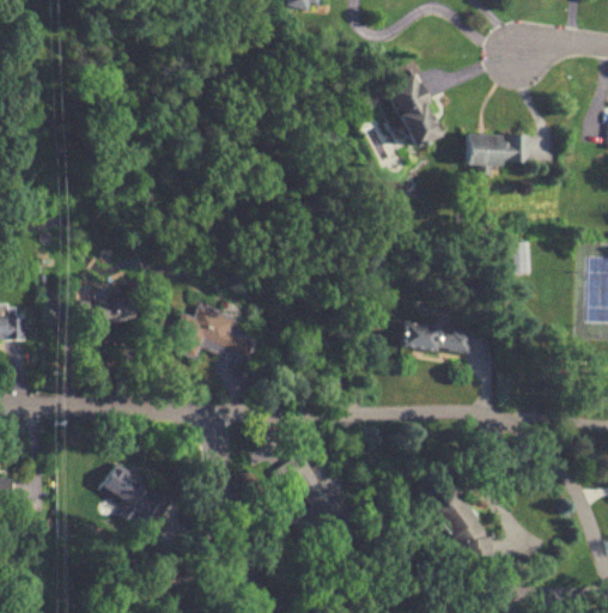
[(318,0),(280,0),(280,4),(316,12),(318,0)]
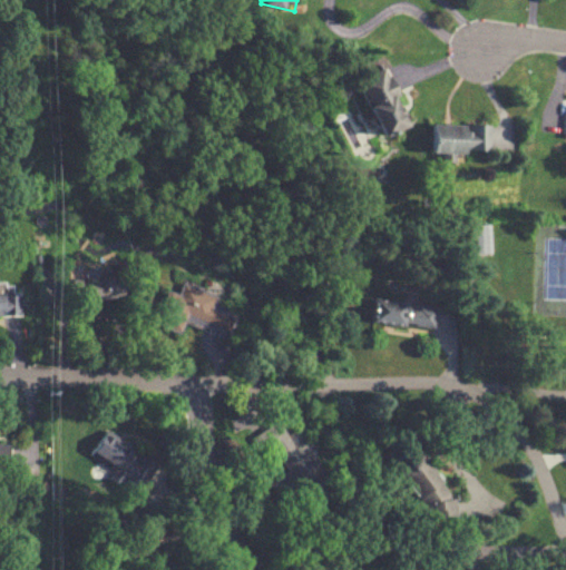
[(405,126),(392,97),(398,95),(388,69),(354,84),(377,138),(405,126)]
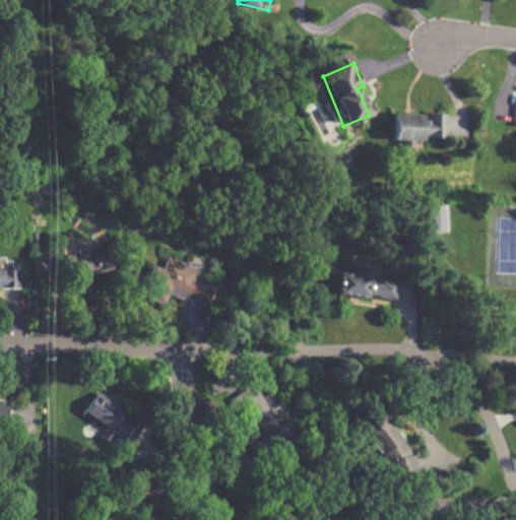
[(443,114),(389,113),(388,139),(443,139),(443,114)]
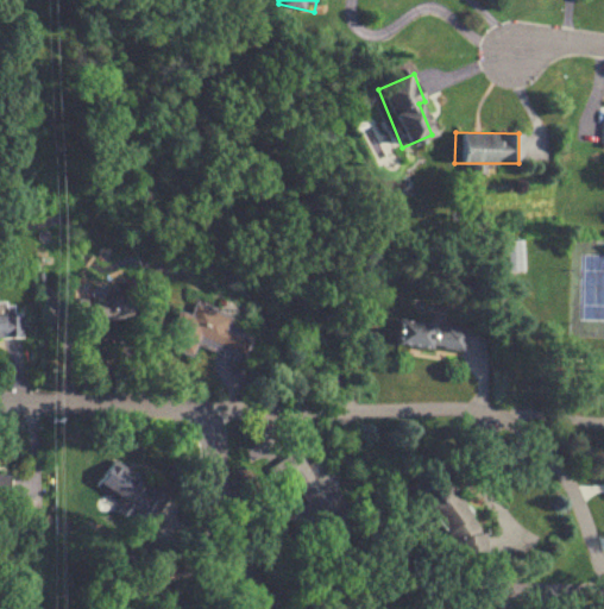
[(505,270),(526,270),(526,240),(505,240),(505,270)]
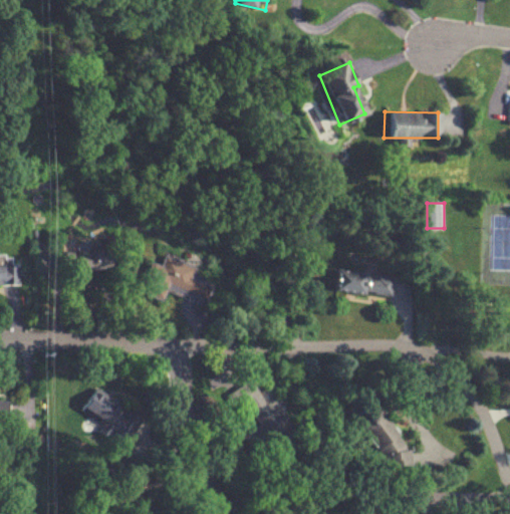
[(93,254),(61,254),(61,269),(104,269),(104,258),(93,258),(93,254)]
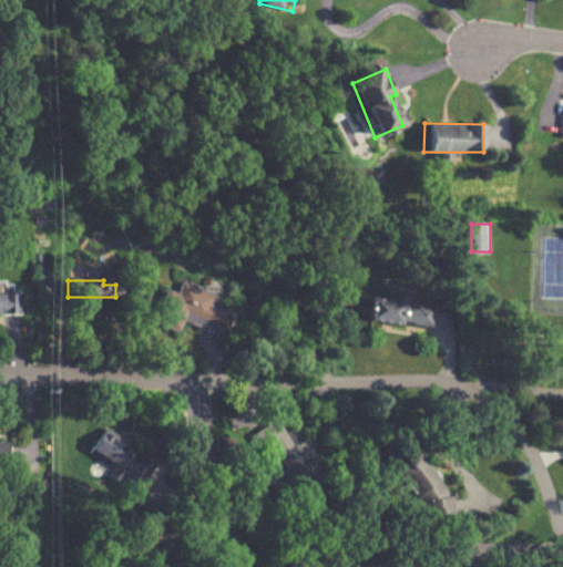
[(169,288),(155,321),(182,331),(185,321),(227,337),(236,312),(213,305),(217,294),(184,281),(180,292),(169,288)]
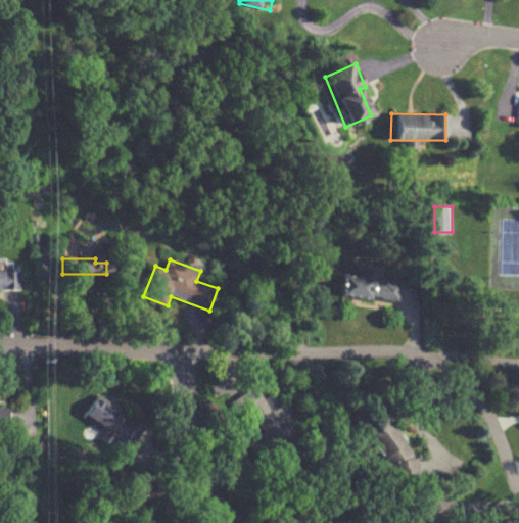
[(0,289),(18,289),(18,270),(0,270),(0,289)]
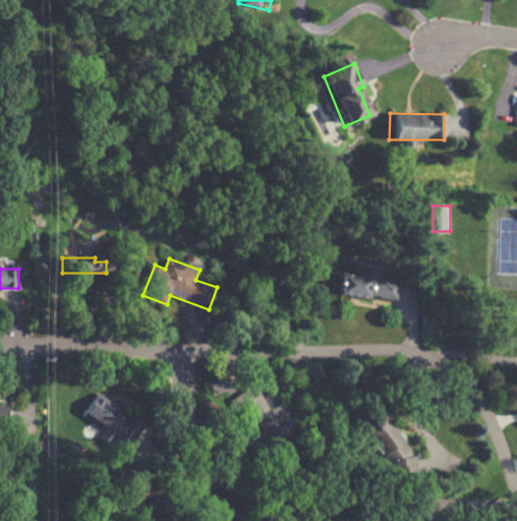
[(401,300),(403,280),(343,274),(341,294),(401,300)]
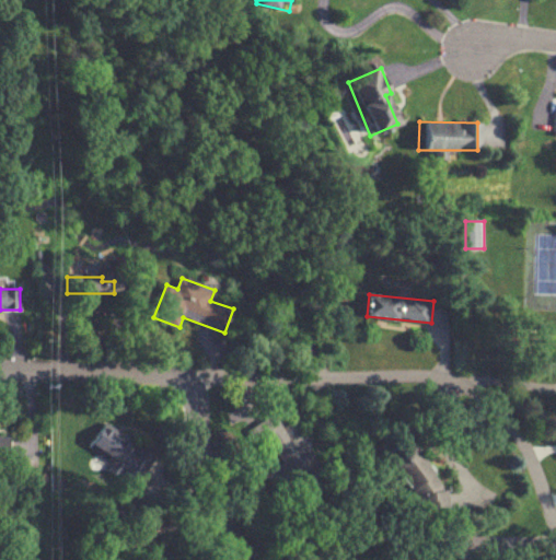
[(262,453),(275,446),(284,464),(266,474),(278,497),(320,475),(298,433),(289,438),(277,415),(250,429),(262,453)]
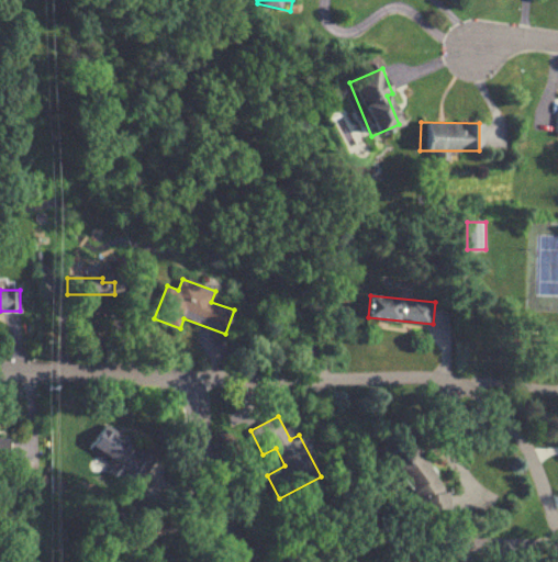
[(133,444),(107,423),(89,447),(115,467),(133,444)]
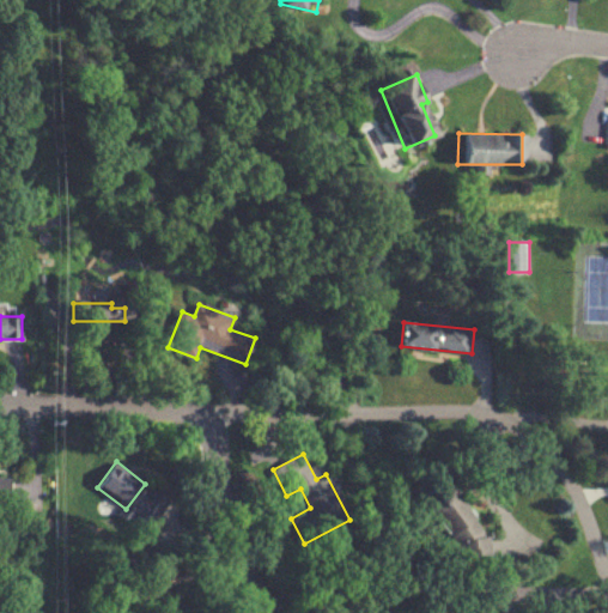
[(0,477),(0,504),(8,505),(10,478),(0,477)]
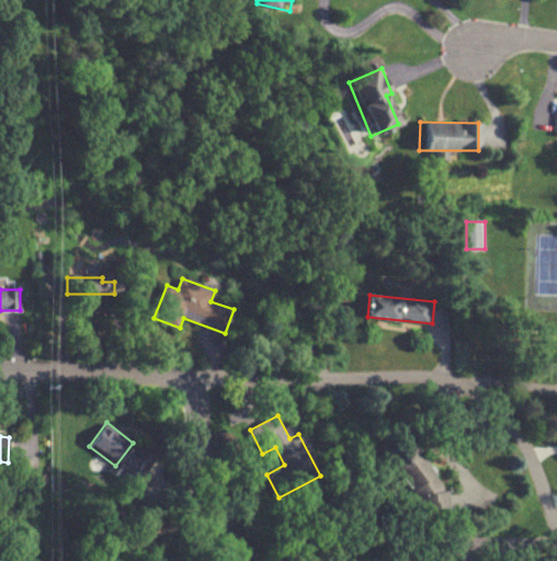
[(428,522),(454,507),(415,436),(388,450),(428,522)]
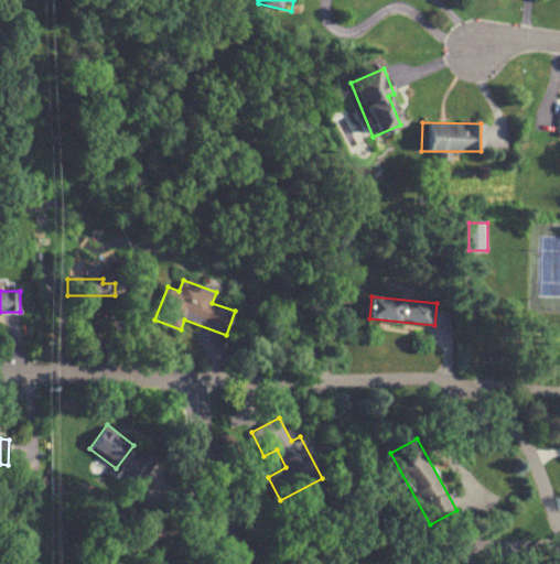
[(140,486),(155,461),(144,454),(129,479),(140,486)]
